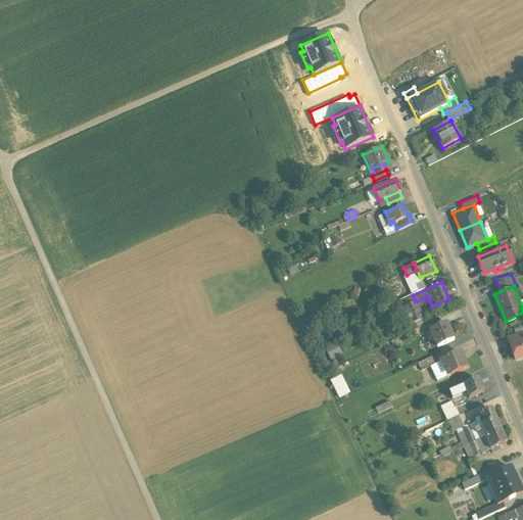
[(412,296),(401,300),(405,306),(416,301),(413,295),(412,295),(412,296)]
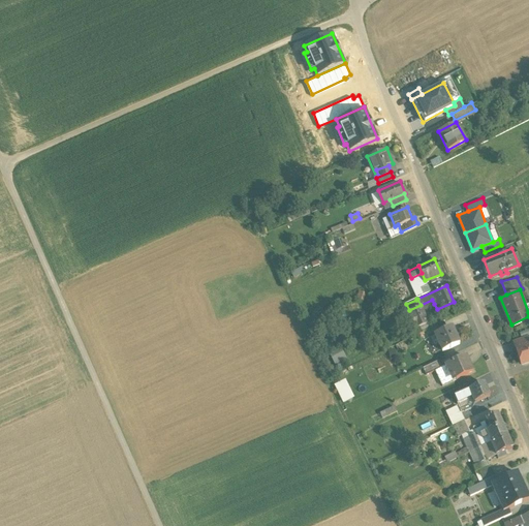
[(432,300),(421,305),(424,312),(429,306),(434,304),(432,300)]
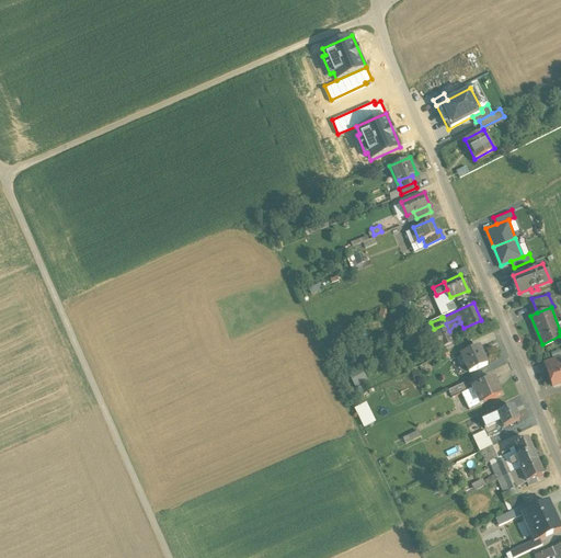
[(446,323),(434,329),(442,346),(445,344),(454,341),(449,331),(446,323)]
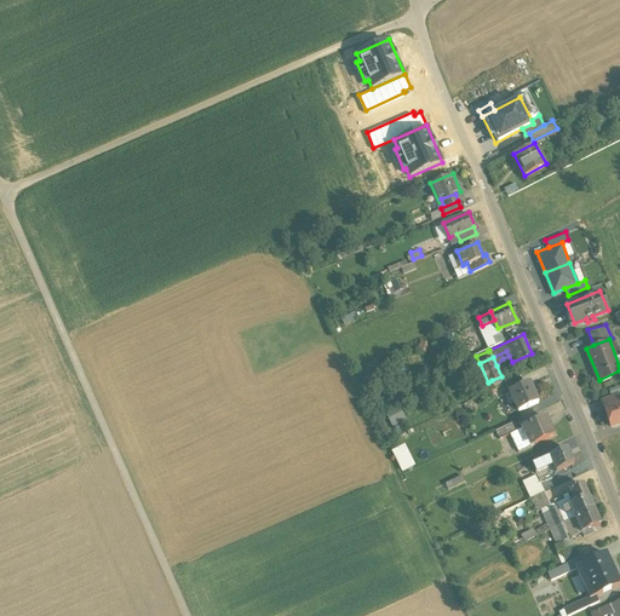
[(529,380),(509,389),(518,409),(538,399),(529,380)]
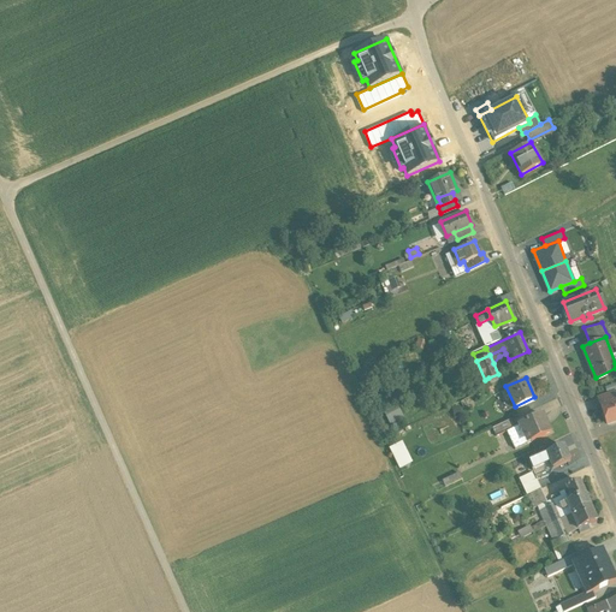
[(615,393),(614,388),(598,394),(600,402),(615,397),(615,393)]
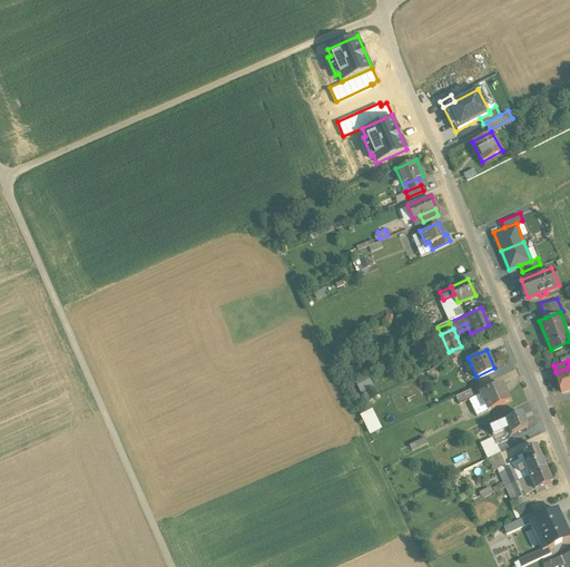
[(569,368),(556,372),(556,373),(561,391),(569,388),(569,368)]
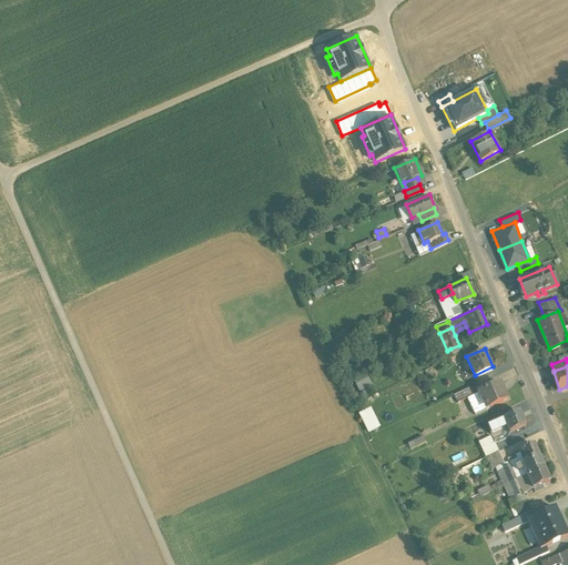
[(364,372),(352,379),(358,390),(371,383),(364,372)]
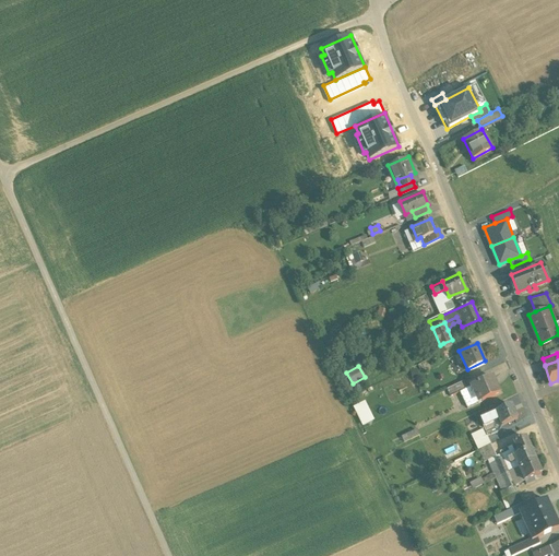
[(491,375),(472,383),(475,392),(478,390),(482,399),(499,391),(491,375)]
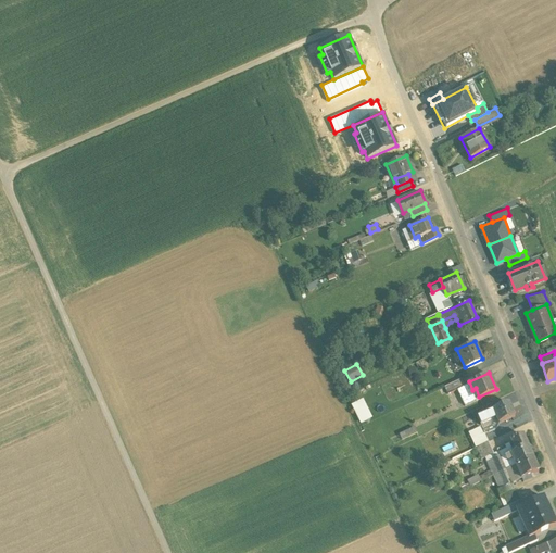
[(359,420),(371,416),(364,396),(351,401),(359,420)]
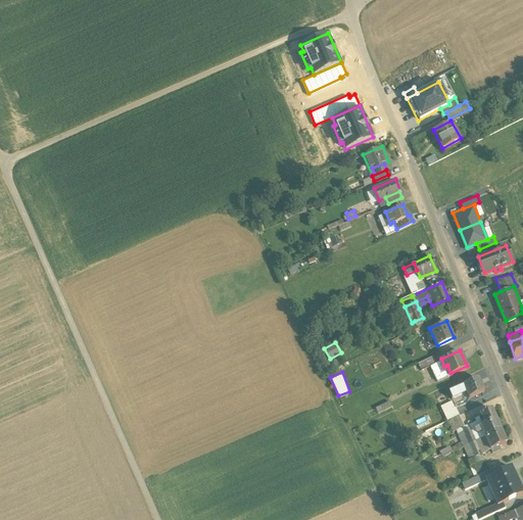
[(478,377),(463,383),(464,383),(466,390),(469,396),(484,389),(478,377)]
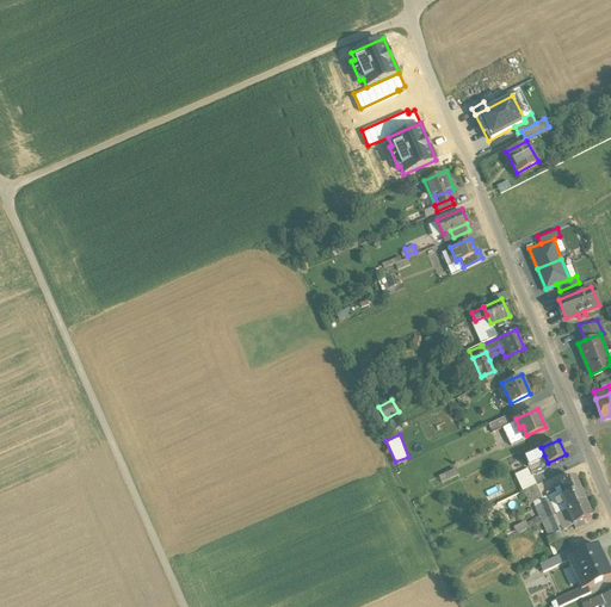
[(542,447),(524,456),(528,463),(544,456),(542,447)]
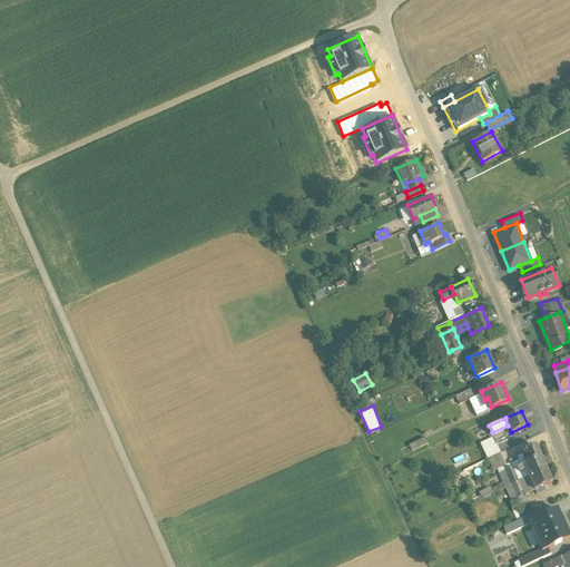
[(493,436),(480,441),(488,457),(500,451),(493,436)]
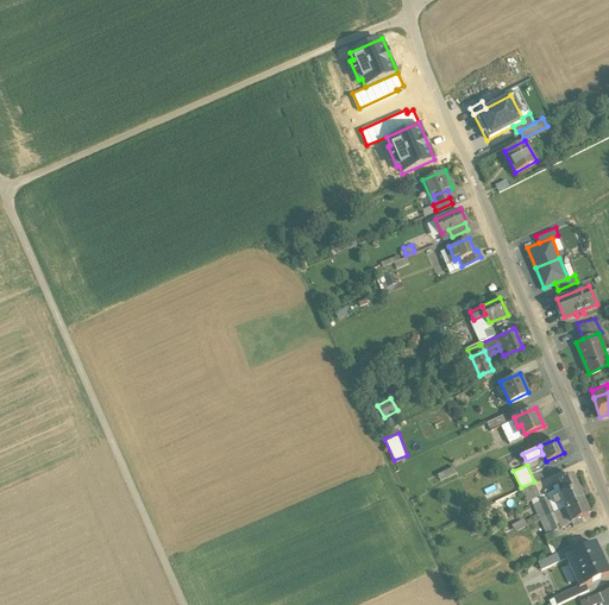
[(572,473),(559,479),(564,492),(557,496),(559,502),(562,500),(565,506),(583,498),(572,473)]
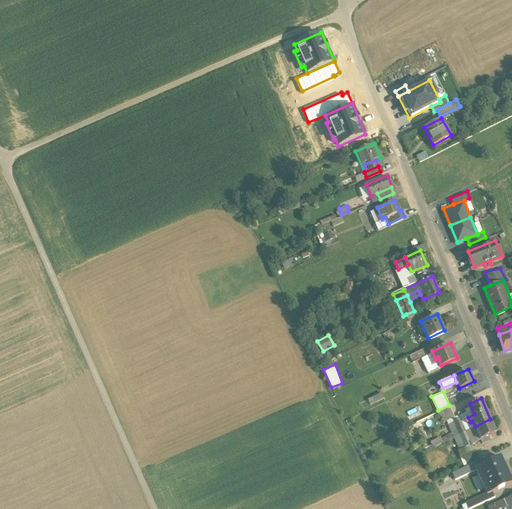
[(449,405),(438,410),(443,421),(454,416),(449,405)]
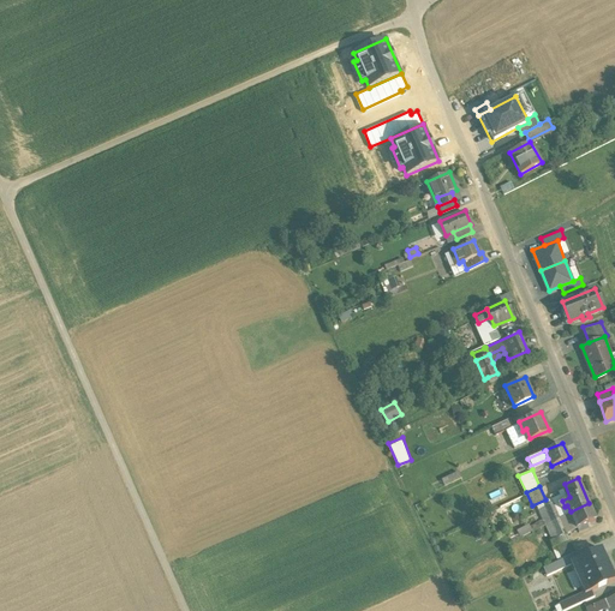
[(560,516),(553,501),(545,504),(547,508),(551,520),(560,516)]
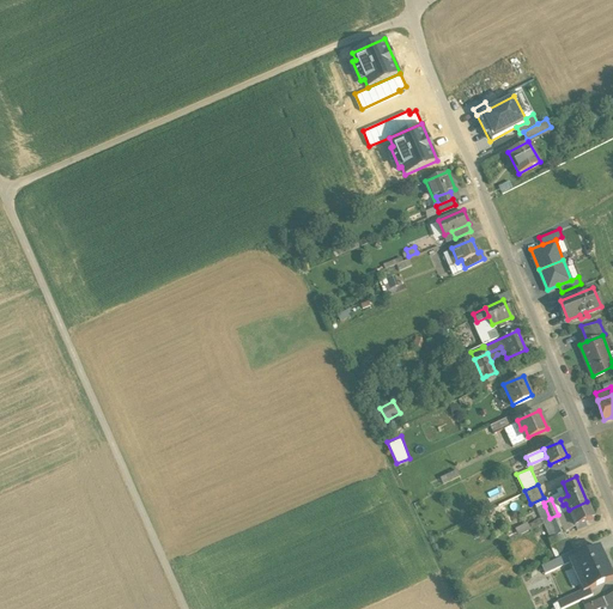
[(587,501),(569,510),(572,519),(570,521),(572,527),(581,523),(582,527),(586,524),(584,521),(594,517),(587,501)]
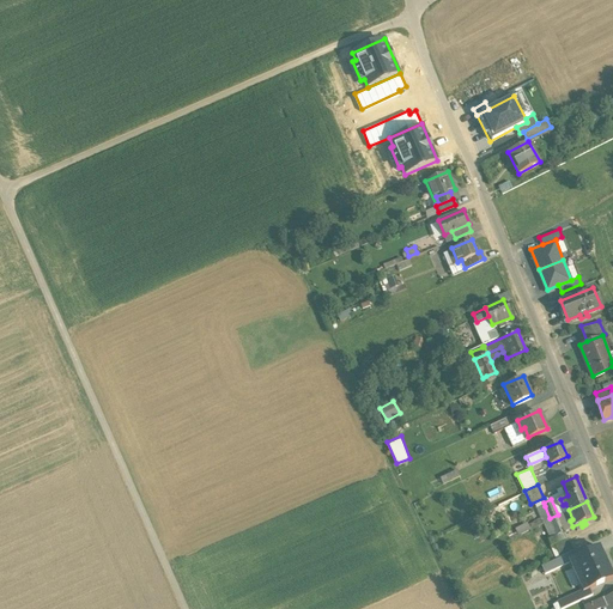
[(545,506),(538,510),(544,521),(550,518),(545,506)]
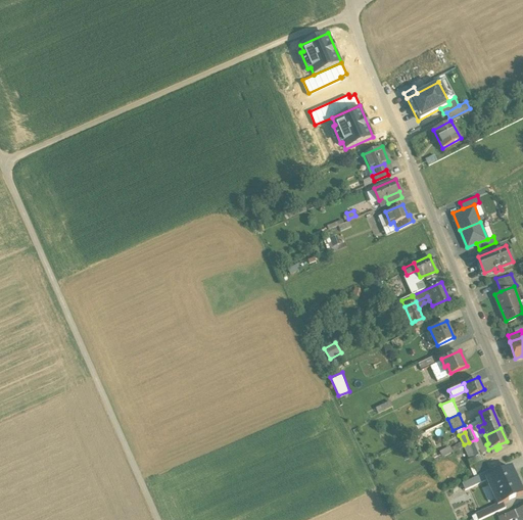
[(481,453),(476,439),(469,442),(475,456),(481,453)]
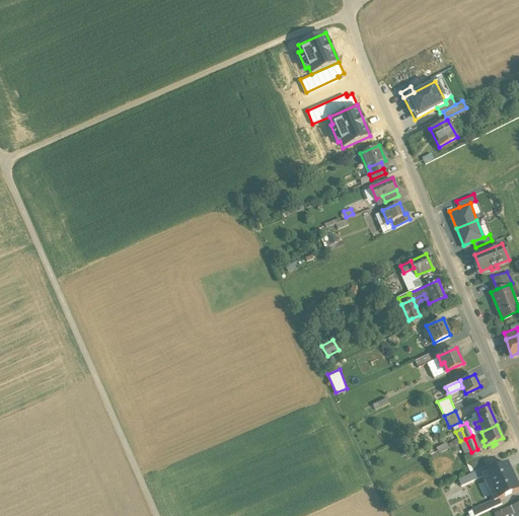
[(465,439),(460,441),(466,454),(471,452),(465,439)]
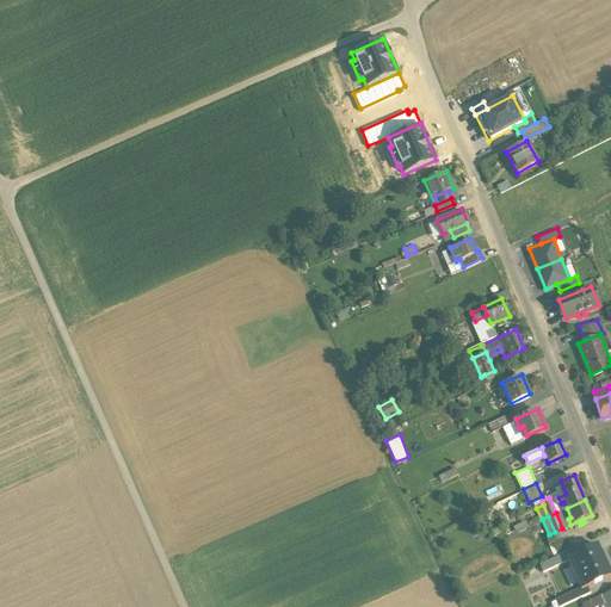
[(555,532),(549,534),(557,555),(573,547),(565,528),(562,528),(555,532)]
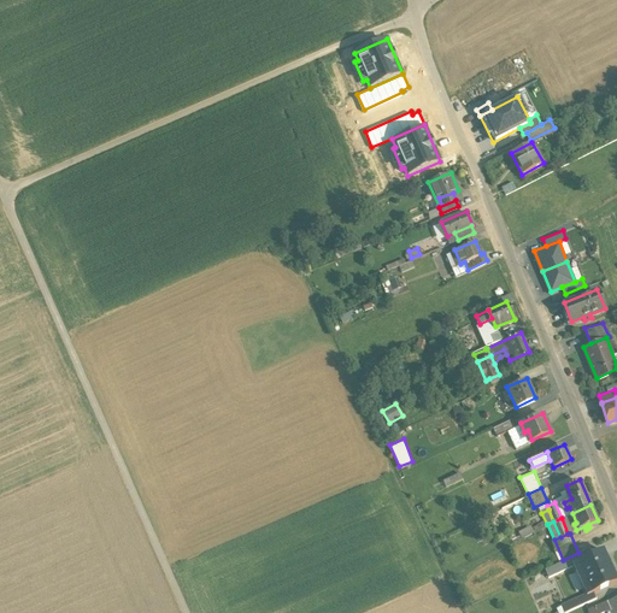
[(581,559),(577,561),(591,590),(591,591),(594,590),(616,578),(603,549),(581,559)]
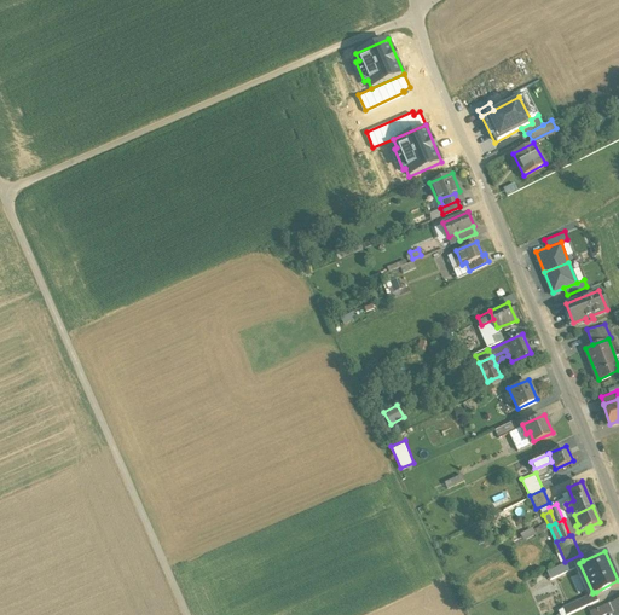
[(580,555),(548,570),(551,576),(579,563),(583,561),(580,555)]
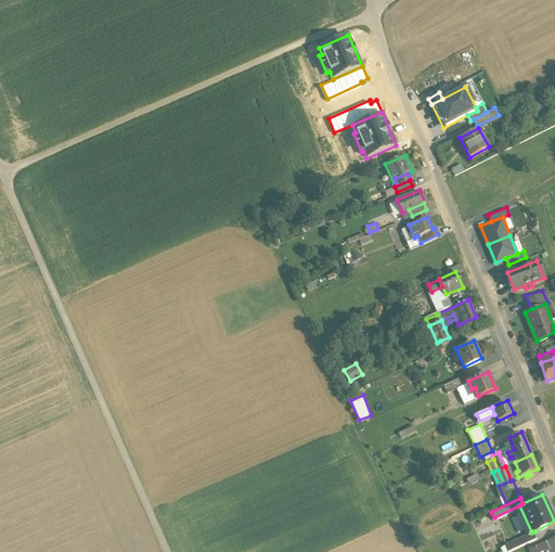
[(510,551),(538,537),(534,531),(531,533),(531,531),(505,543),(510,551)]
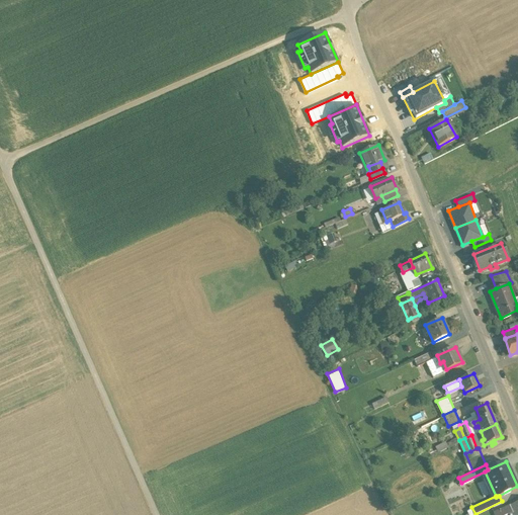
[(517,514),(517,500),(509,504),(512,510),(512,511),(515,510),(516,514),(517,514)]
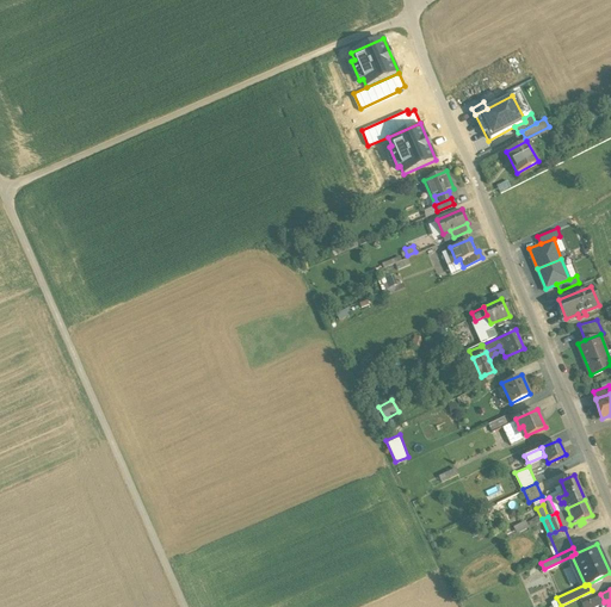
[(591,606),(604,601),(600,594),(582,602),(584,606),(591,606)]
